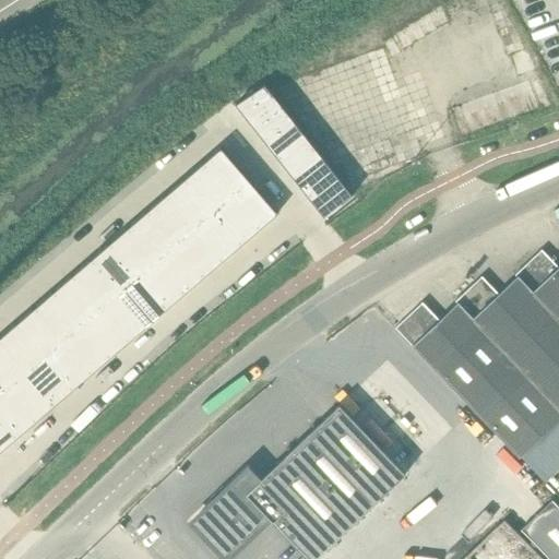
[(264,84),(236,107),(251,127),(280,103),(264,84)]
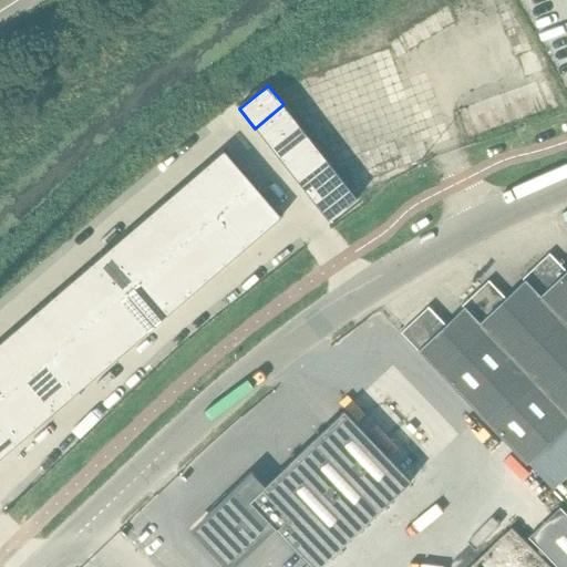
[(284,104),(255,129),(269,146),(299,123),(284,104)]
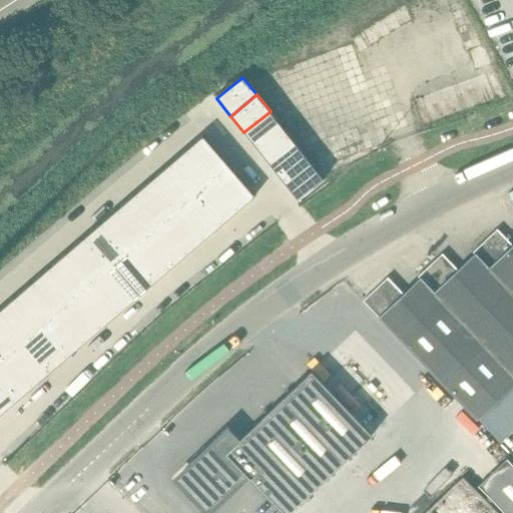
[(271,111),(243,132),(257,149),(284,128),(271,111)]
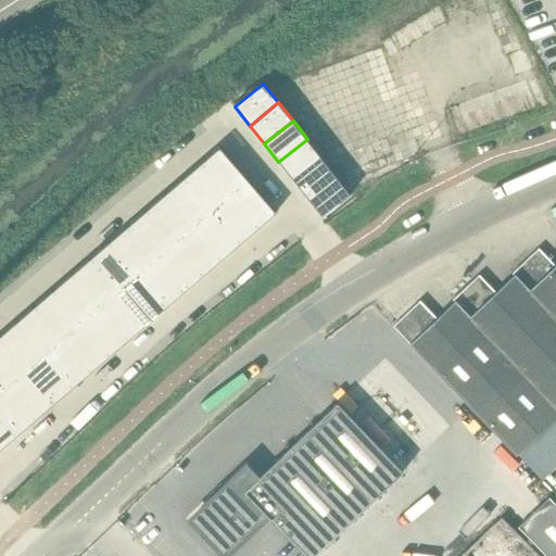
[(307,139),(278,162),(293,179),(321,156),(307,139)]
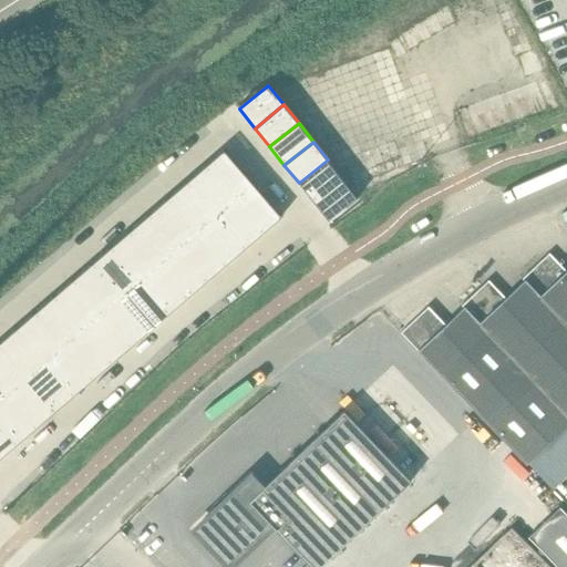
[(225,150),(205,166),(234,199),(254,183),(225,150)]
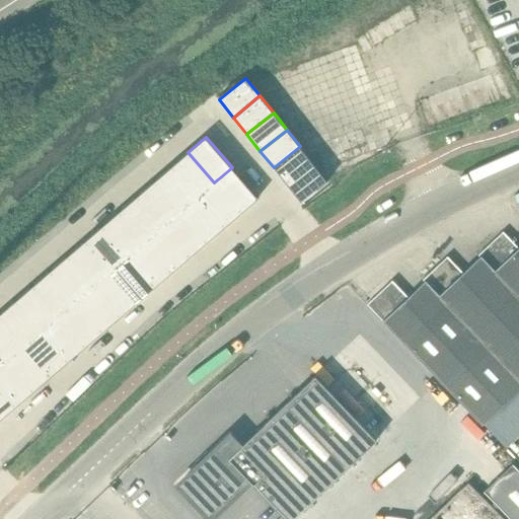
[(300,146),(274,167),(287,184),(313,163),(300,146)]
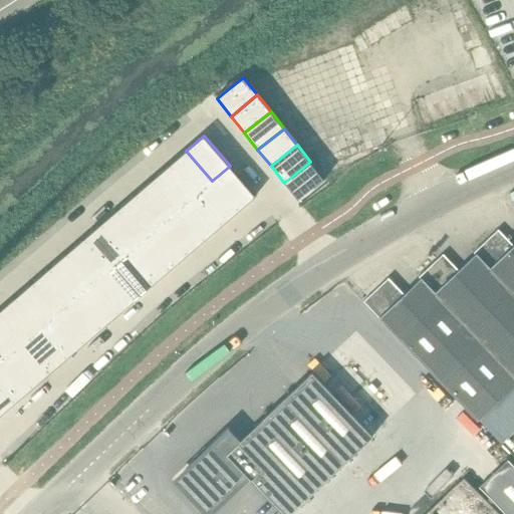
[(186,151),(169,166),(195,196),(212,181),(186,151)]
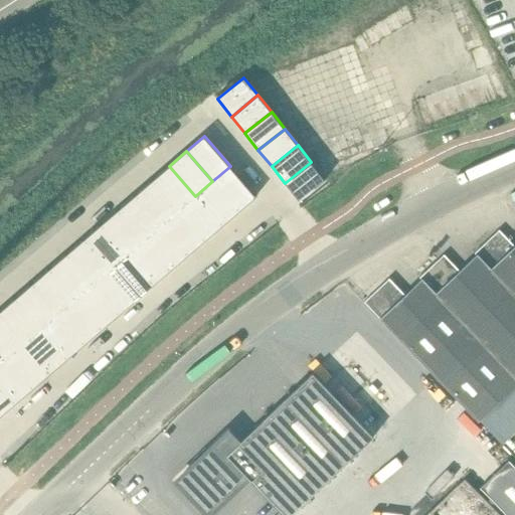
[(311,162),(285,183),(299,201),(325,180),(311,162)]
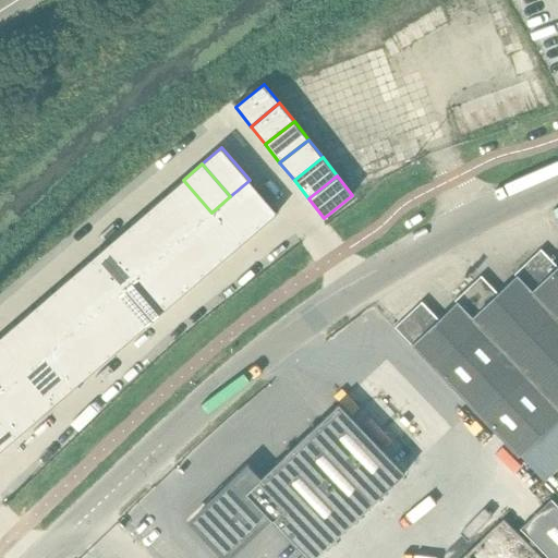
[(183,180),(165,196),(193,229),(211,213),(183,180)]
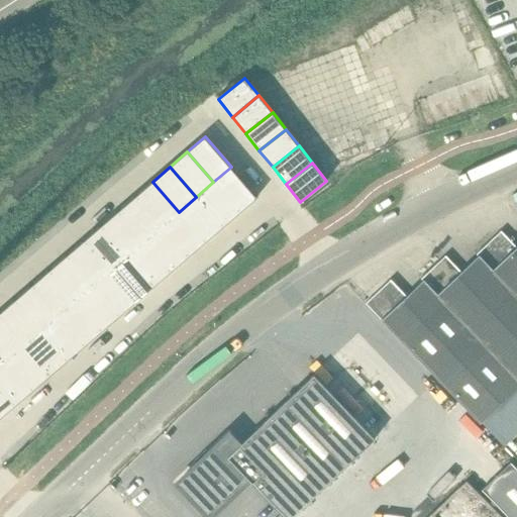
[(231,167),(213,182),(239,213),(257,198),(231,167)]
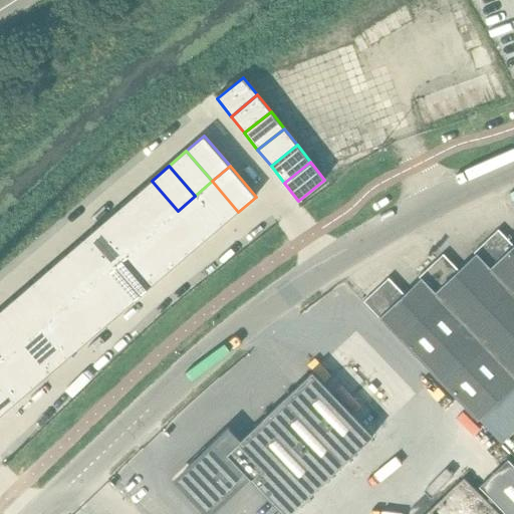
[(152,181),(135,195),(161,226),(178,211),(152,181)]
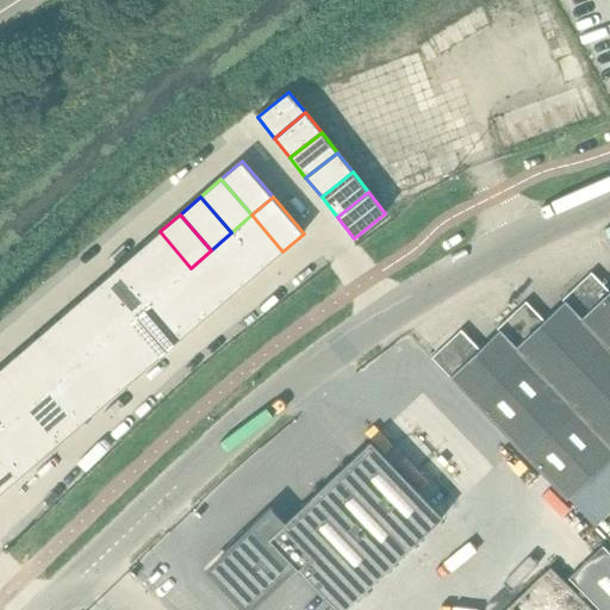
[(251,215),(231,232),(262,268),(282,251),(251,215)]
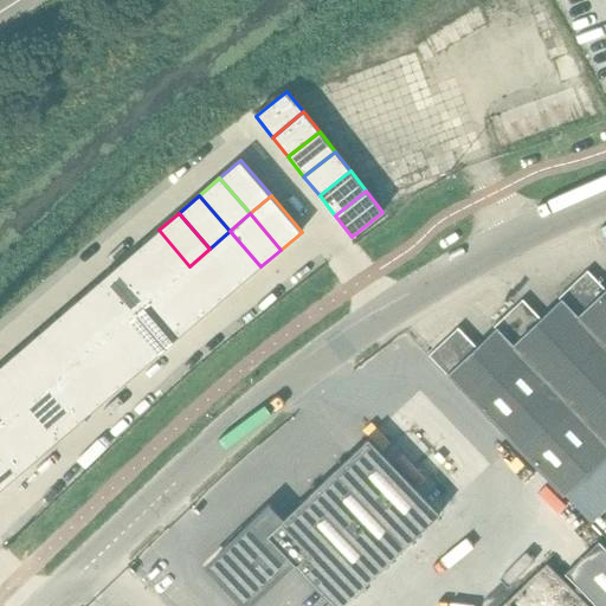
[(159,230),(139,247),(169,283),(189,266),(159,230)]
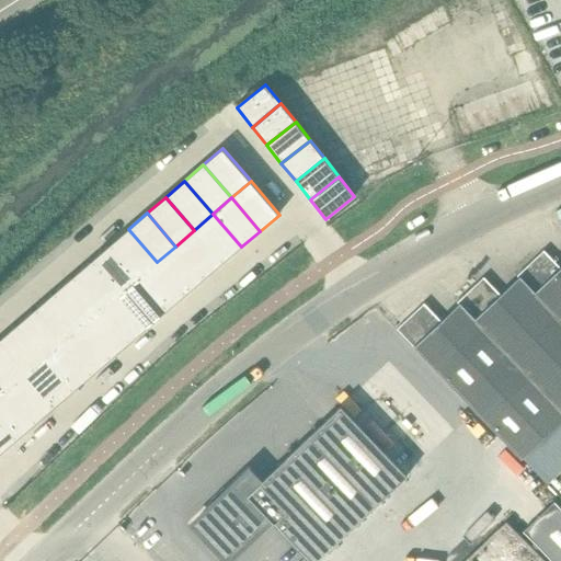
[(213,214),(194,230),(222,263),(241,247),(213,214)]
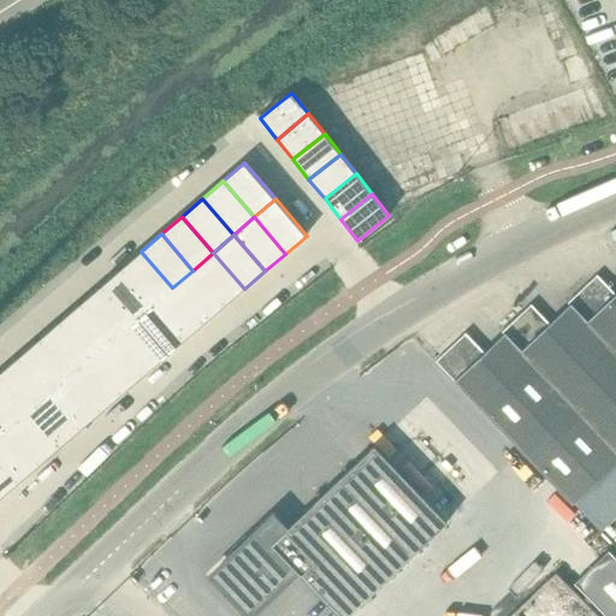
[(141,252),(119,270),(152,306),(172,288),(141,252)]
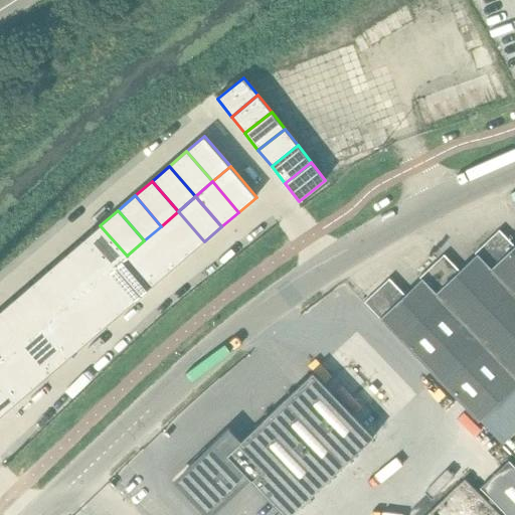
[(178,211),(161,226),(187,256),(204,241),(178,211)]
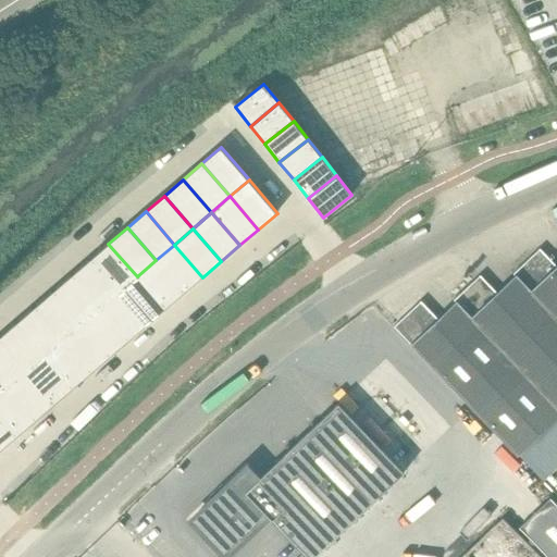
[(108,244),(89,259),(118,293),(137,276),(108,244)]
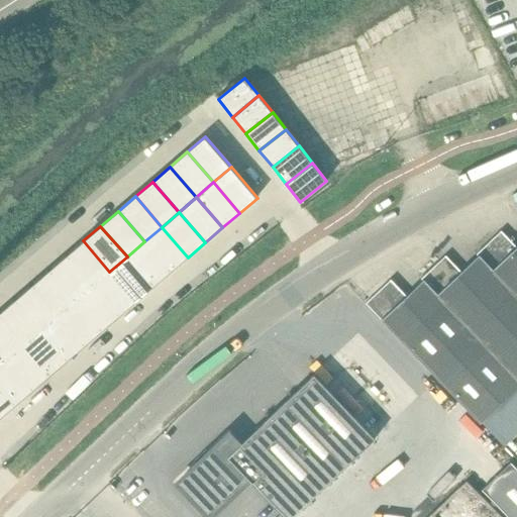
[(162,227),(144,241),(171,273),(188,257),(162,227)]
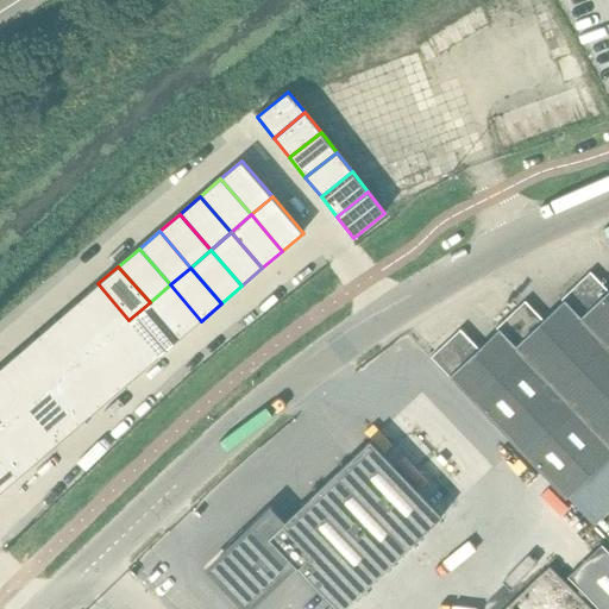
[(608,290),(608,292),(591,275),(584,282),(582,280),(562,300),(564,302),(542,321),(527,303),(519,311),(518,308),(496,328),(498,331),(478,350),(462,332),(453,339),(452,338),(431,357),(432,358),(566,497),(594,471),(608,456),(608,290)]
